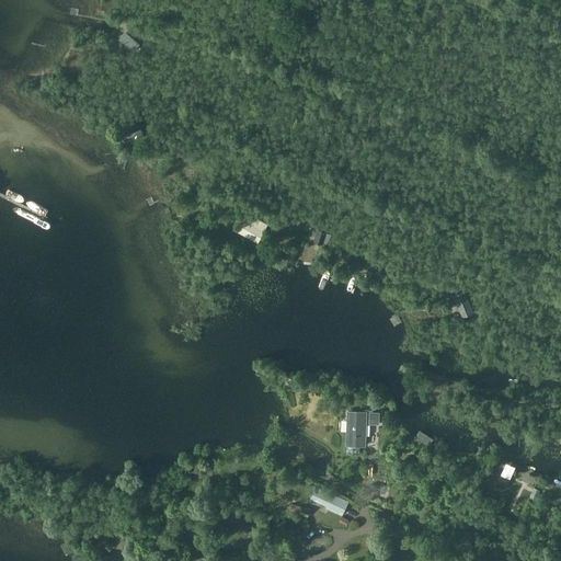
[(134,53),(140,44),(125,32),(118,39),(134,53)]
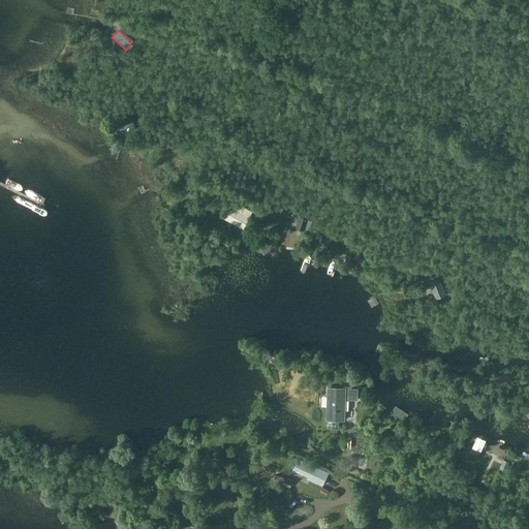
[(121,130),(134,125),(130,115),(117,120),(121,130)]
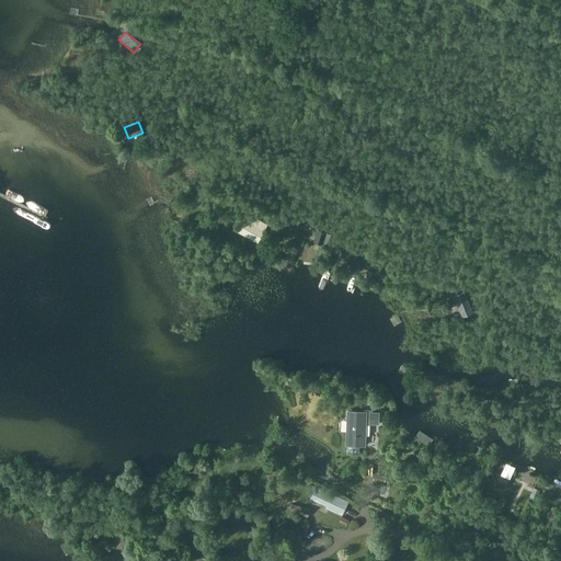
[(258,219),(248,214),(239,230),(259,241),(268,222),(258,217),(258,219)]
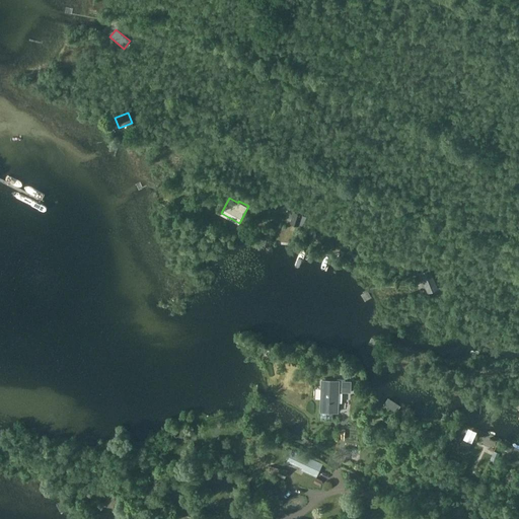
[(304,226),(307,216),(302,214),(303,211),(290,207),(286,221),(299,225),(299,224),(304,226)]
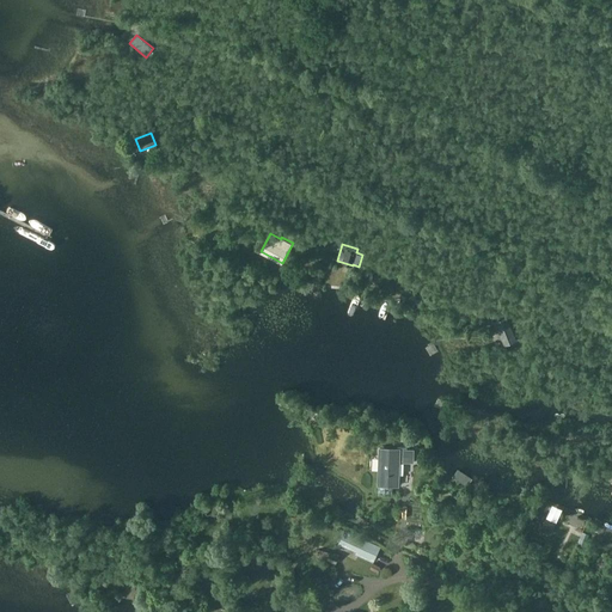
[(420,312),(423,301),(415,299),(412,310),(420,312)]
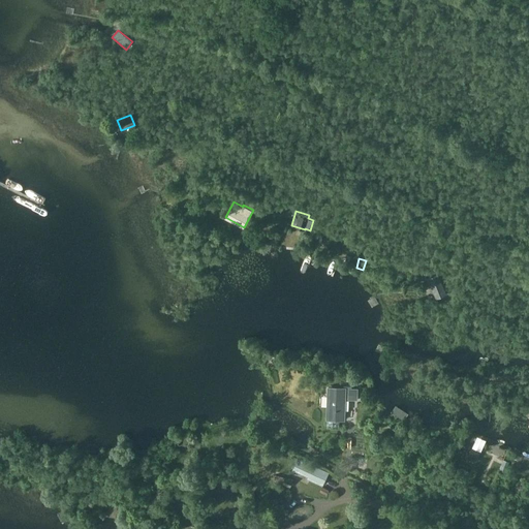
[(447,293),(440,275),(441,274),(439,268),(425,274),(427,280),(429,279),(437,299),(447,293)]
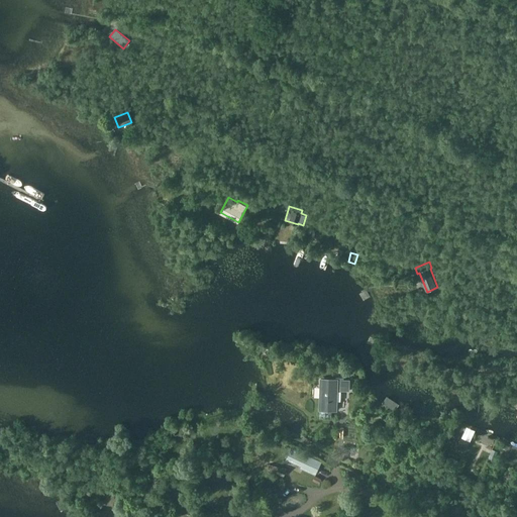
[(358,368),(355,365),(347,372),(351,376),(358,368)]
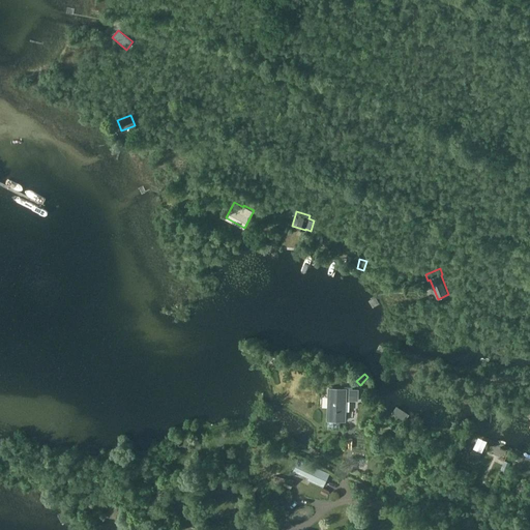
[(357,400),(358,389),(329,388),(328,419),(344,419),(345,400),(357,400)]
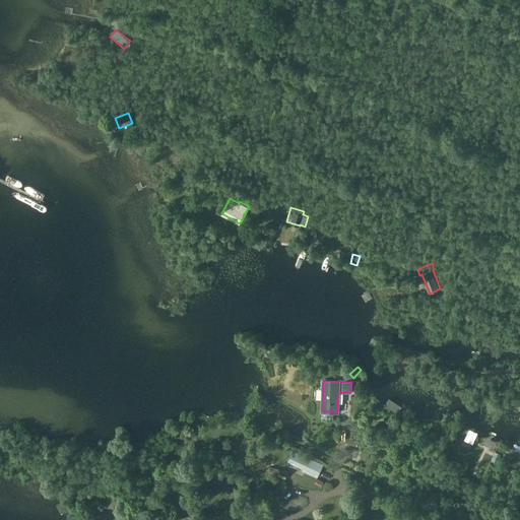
[(440,432),(425,429),(423,438),(438,441),(440,432)]
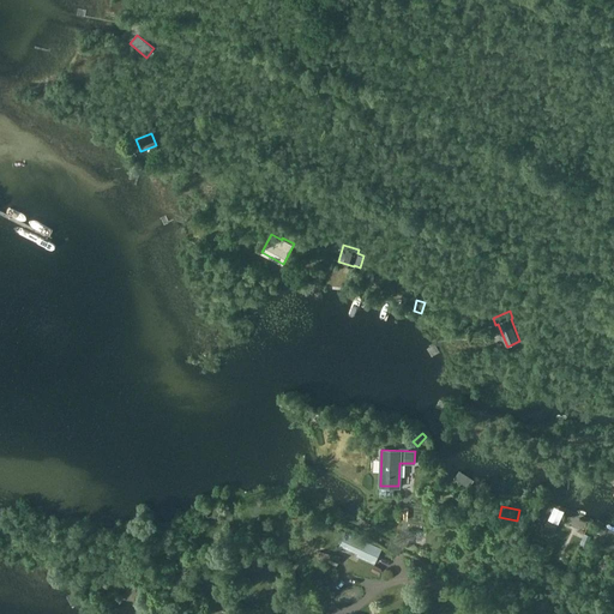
[(560,525),(566,512),(555,507),(549,521),(555,523),(558,524),(560,525)]
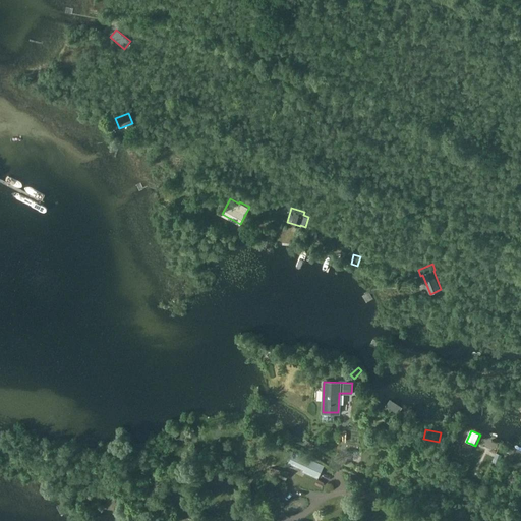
[(311,450),(314,445),(306,441),(303,445),(311,450)]
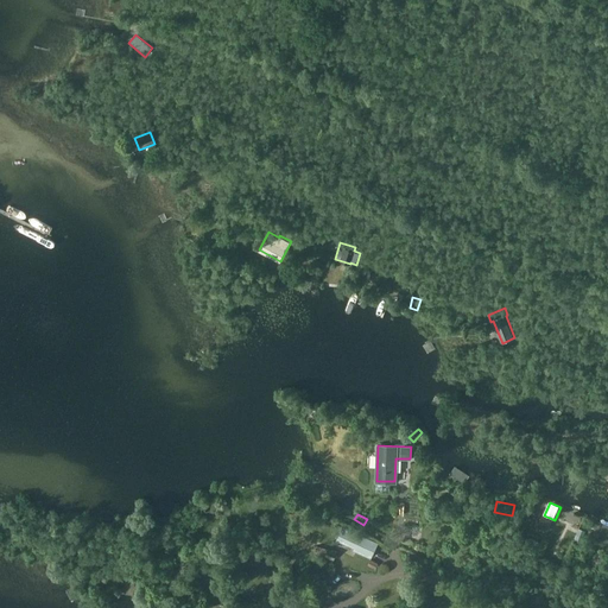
[(537,520),(533,527),(538,530),(538,529),(544,532),(545,530),(548,531),(552,520),(552,519),(550,518),(544,515),(543,514),(539,521),(537,520)]
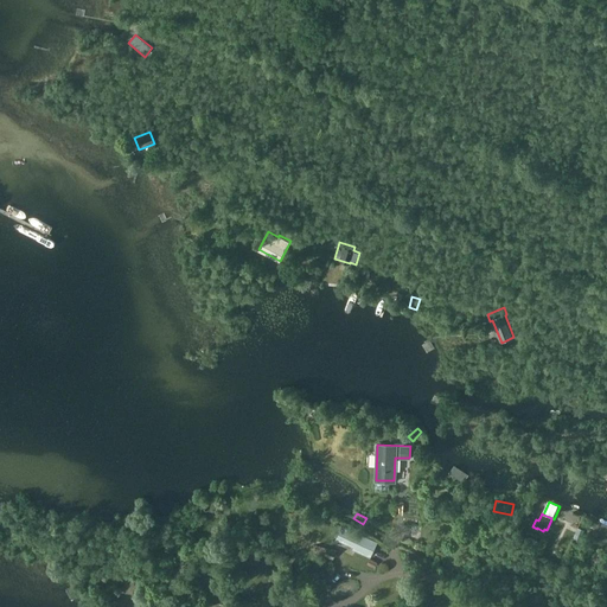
[(371,558),(378,542),(343,525),(336,540),(353,548),(352,550),(371,558)]
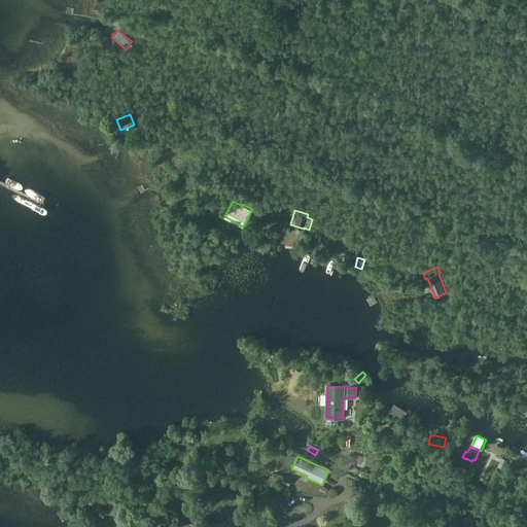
[(289,486),(292,478),(285,475),(282,484),(289,486)]
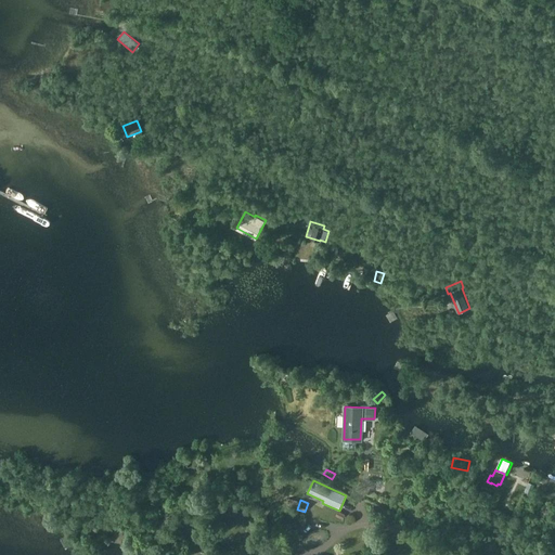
[(343,519),(345,514),(338,511),(336,516),(343,519)]
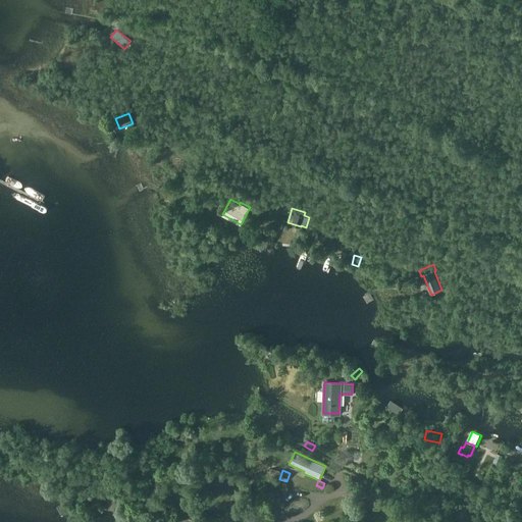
[(235,491),(238,484),(230,481),(226,488),(235,491)]
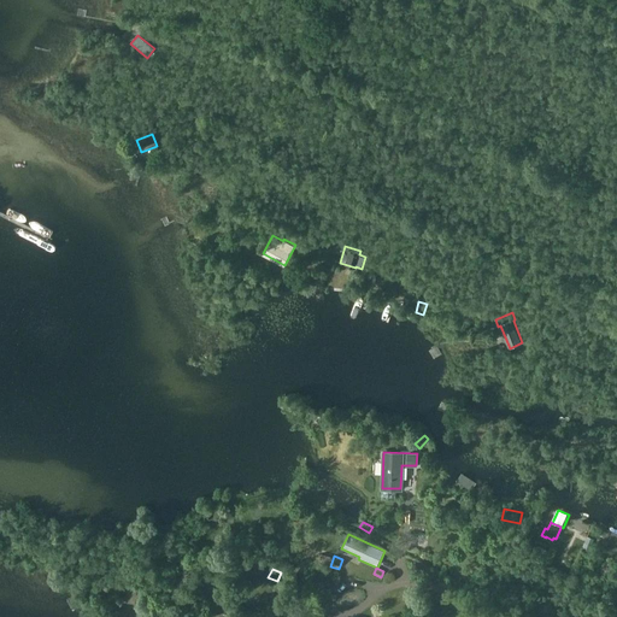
[(145,604),(147,587),(139,587),(140,583),(127,582),(124,601),(145,604)]
